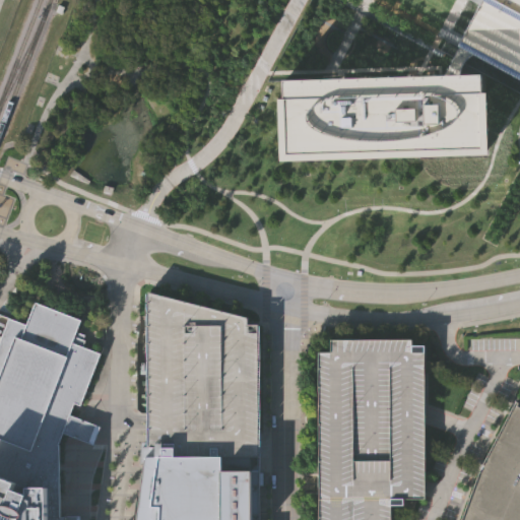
[(519,20),(482,1),(480,0),(519,0),(519,20)]
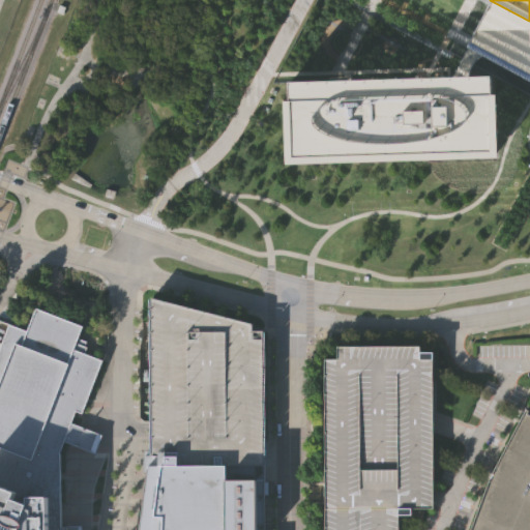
[(475,31),(492,1),(529,21),(529,81),(468,48),(475,31)]
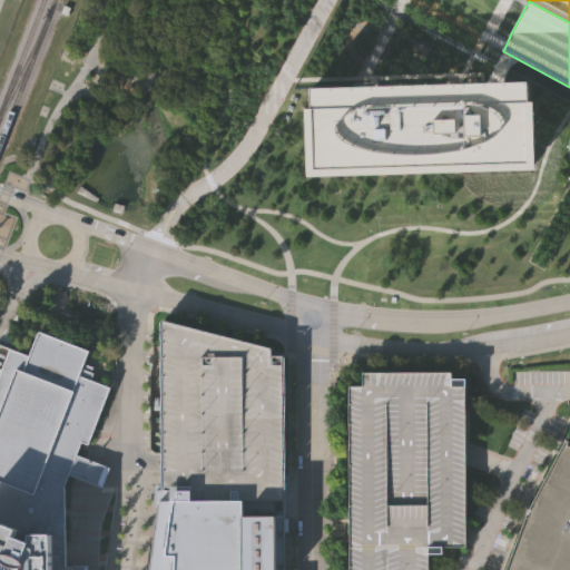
[(503,51),(519,60),(513,64),(509,69),(507,76),(505,84),(487,84),(503,51)]
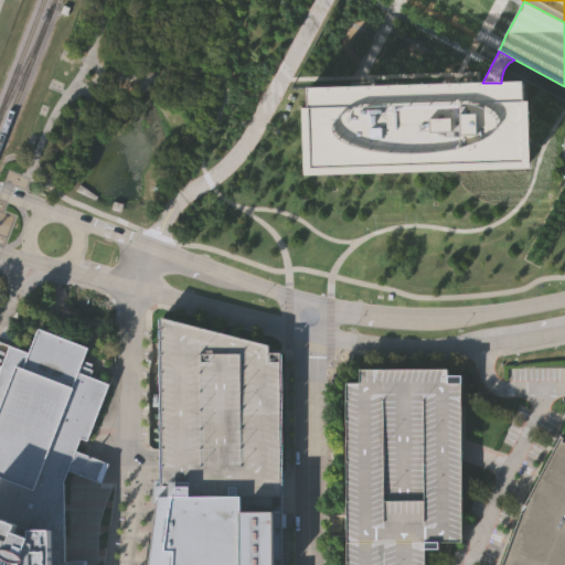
[(304,88),(482,83),(501,83),(522,82),(526,167),(305,171),(304,88)]
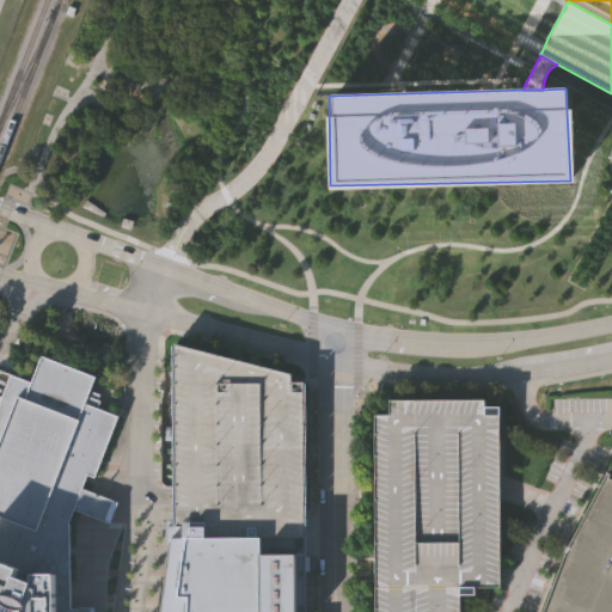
[(173,539),(175,508),(176,348),(293,380),(293,395),(303,397),(303,540),(173,539)]
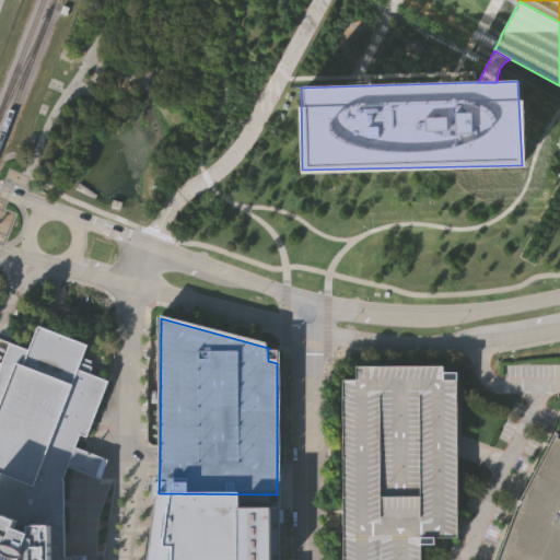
[(65,517),(34,518),(0,504),(0,369),(12,338),(33,346),(41,323),(89,341),(81,364),(112,376),(88,433),(81,431),(77,444),(109,457),(102,477),(69,464),(63,476),(65,517)]
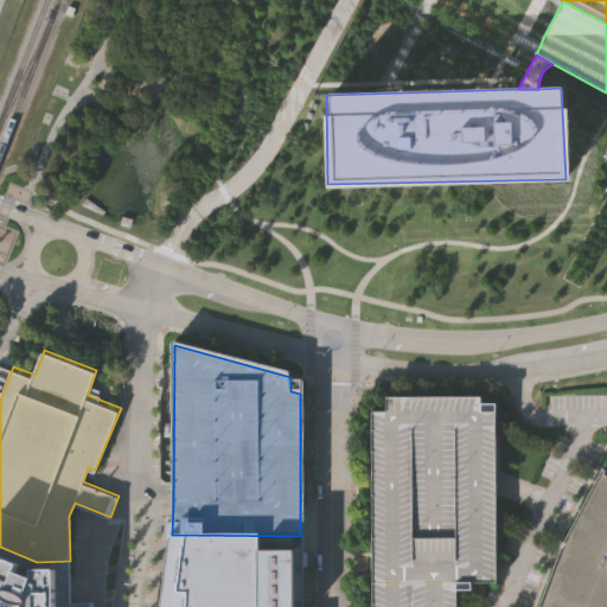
[(369,606),(371,406),(385,406),(385,391),(483,391),(483,406),(494,406),(494,481),(493,567),(493,577),(455,576),(454,606),(369,606)]
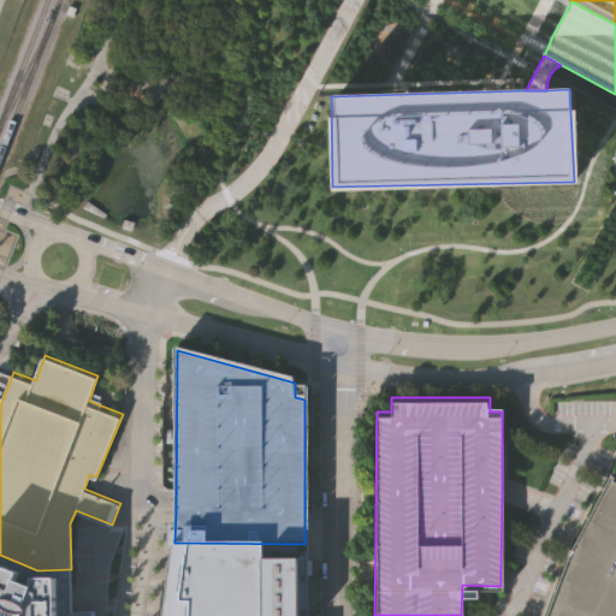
[(615,615),(545,615),(546,612),(569,550),(610,478),(615,466),(615,615)]
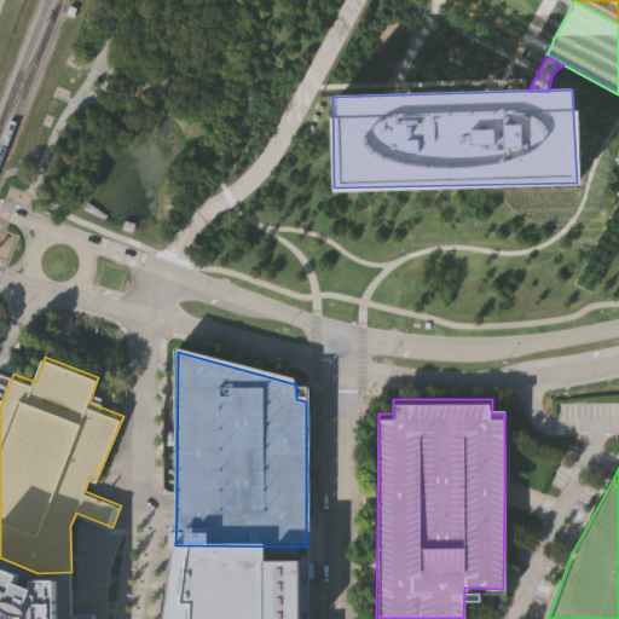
[(162,618),(172,547),(266,547),(266,557),(310,557),(308,618),(162,618)]
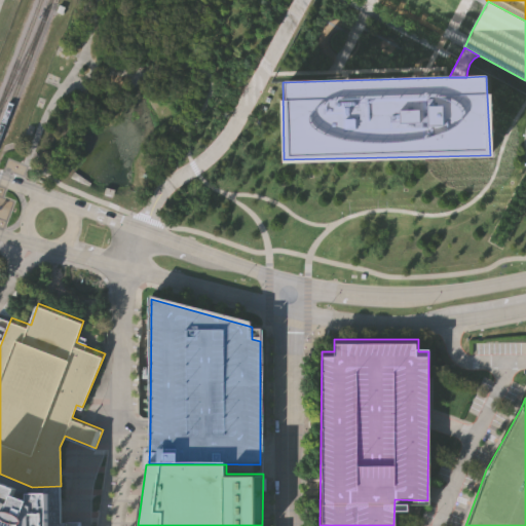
[(61,486),(63,521),(80,522),(79,525),(0,525),(0,474),(32,487),(61,486)]
